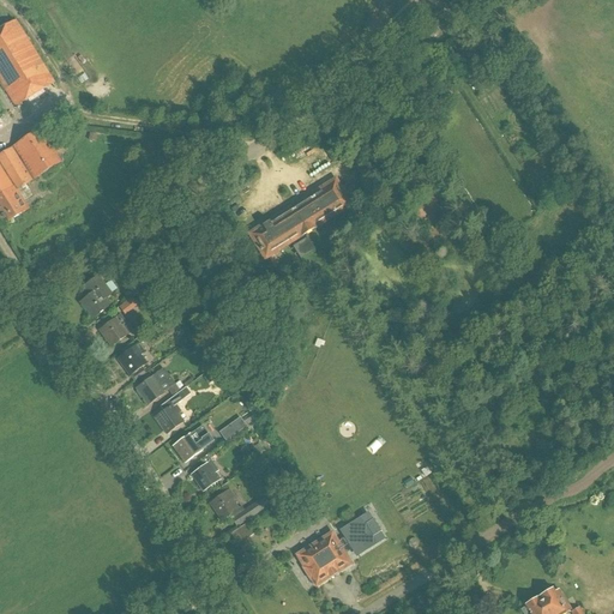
[(47,100),(42,91),(55,83),(16,19),(0,29),(0,83),(16,108),(30,100),(35,108),(47,100)]
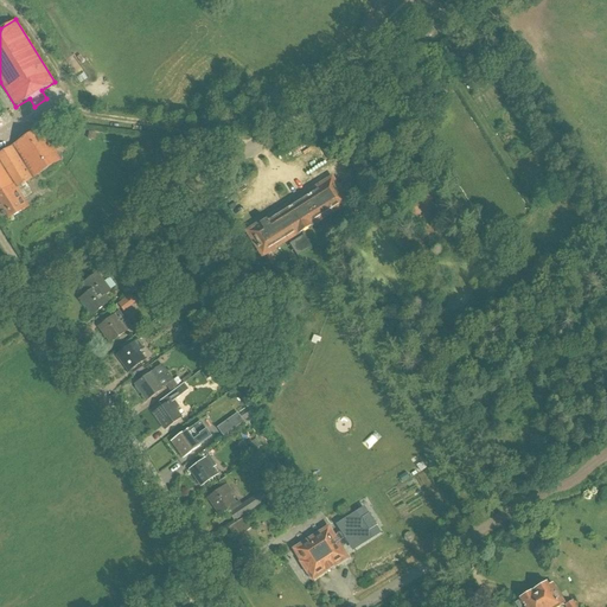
[(0,215),(4,222),(29,206),(17,189),(62,160),(42,127),(0,152),(0,215)]
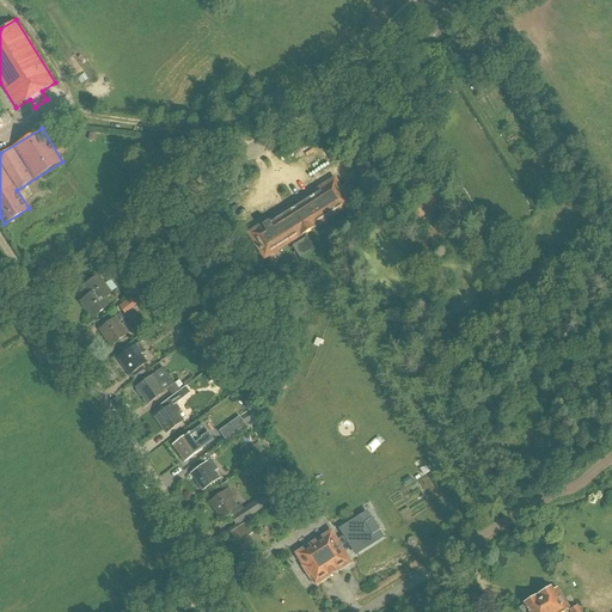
[(331,163),(343,155),(332,138),(320,145),(331,163)]
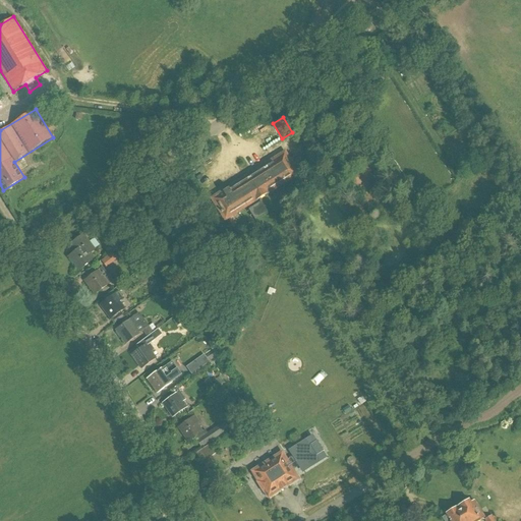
[(142,123),(136,126),(142,137),(149,134),(142,123)]
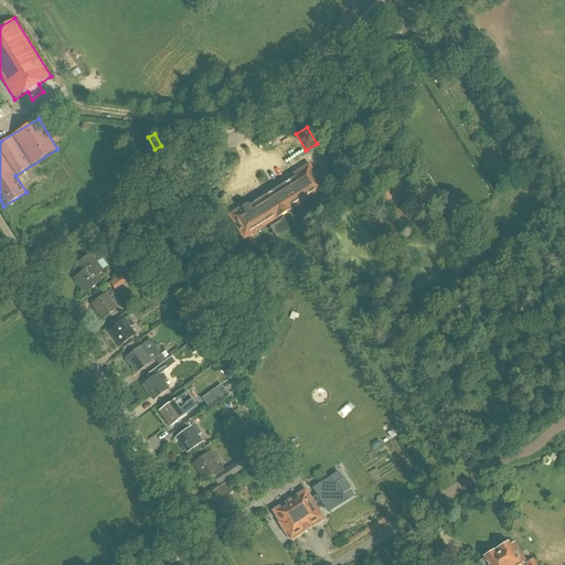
[(148,137),(141,140),(148,152),(155,149),(148,137)]
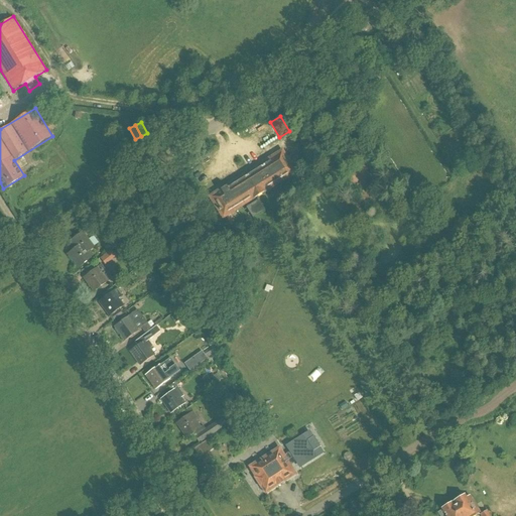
[(298,140),(307,134),(301,125),(292,131),(298,140)]
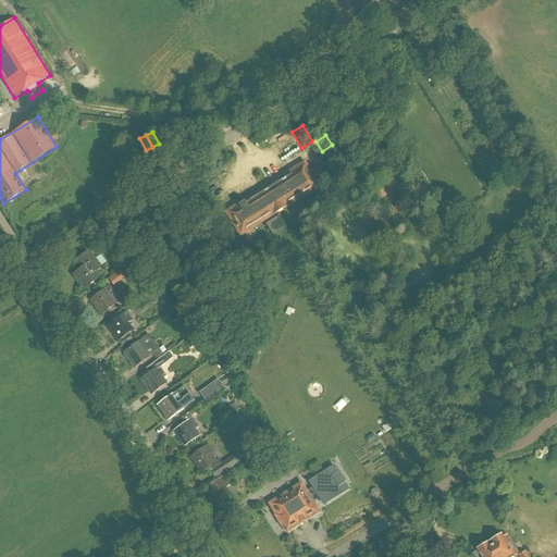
[(139,138),(134,141),(139,153),(146,150),(139,138)]
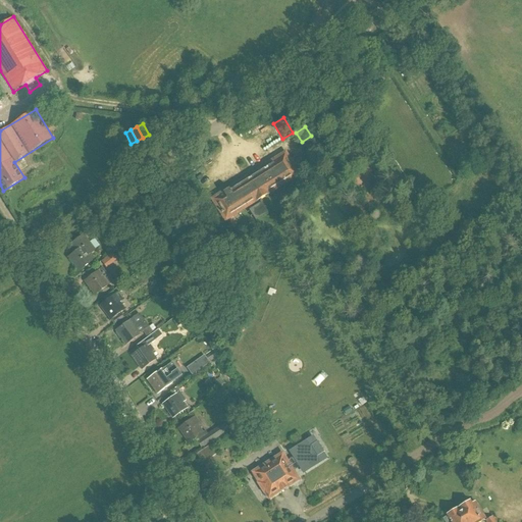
[(125,133),(119,137),(125,147),(131,144),(125,133)]
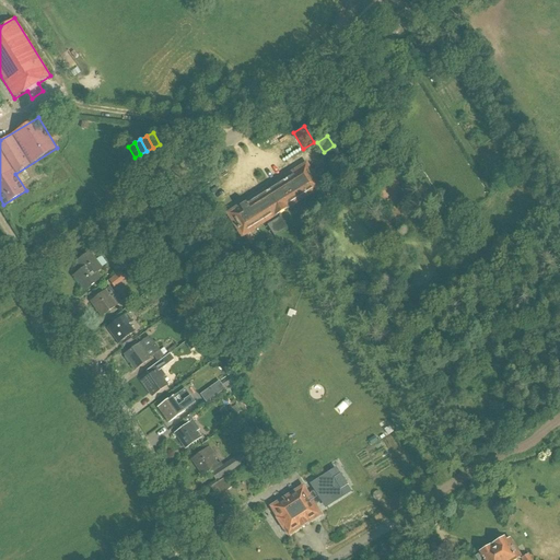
[(328,172),(333,168),(328,160),(323,163),(328,172)]
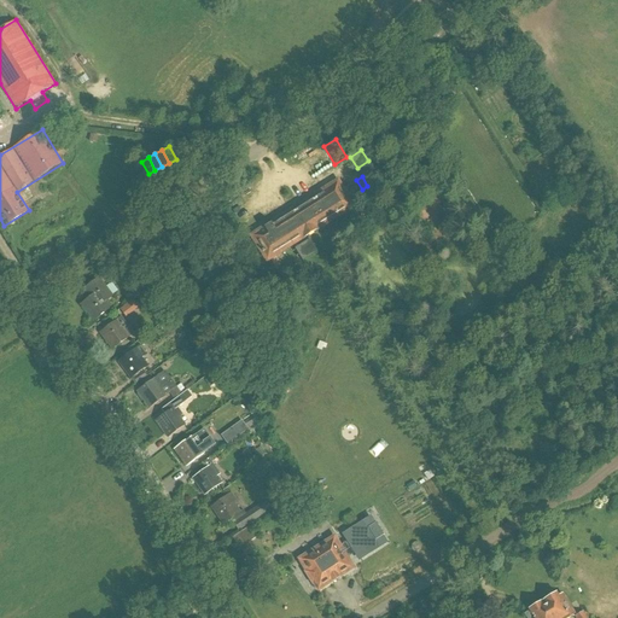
[(343,190),(338,181),(251,235),(267,261),(354,207),(353,204),(360,198),(351,184),(343,190)]
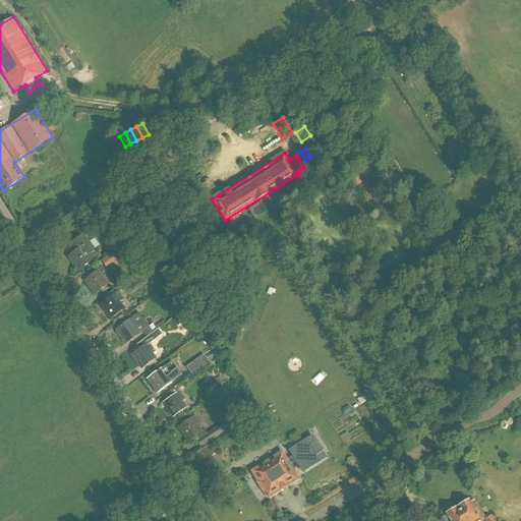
[(255,220),(268,213),(261,201),(248,210),(255,220)]
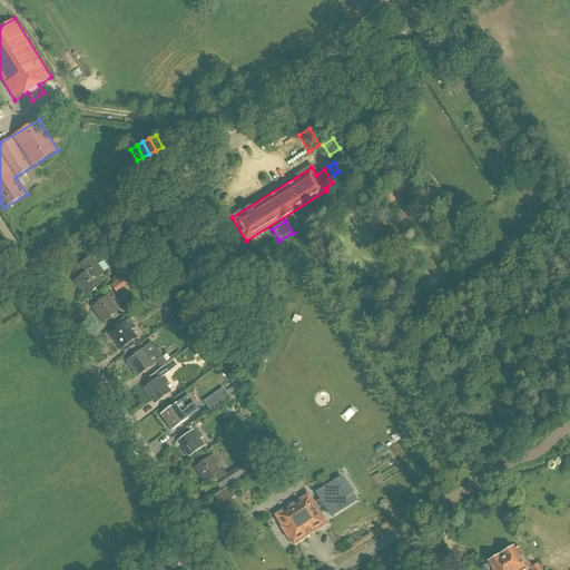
[(86,296),(102,284),(98,278),(105,273),(91,256),(77,267),(82,275),(75,281),(86,296)]
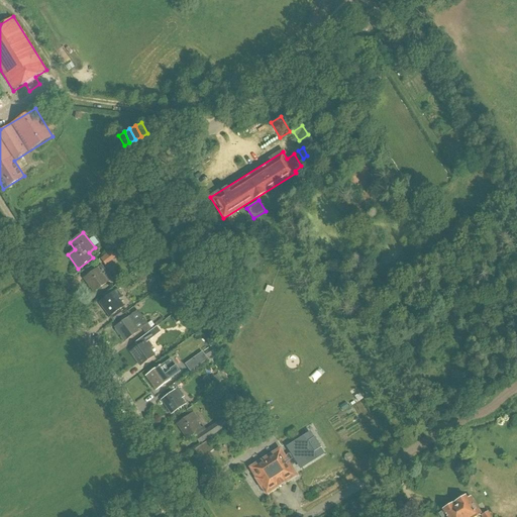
[(120,234),(114,239),(118,244),(124,239),(120,234)]
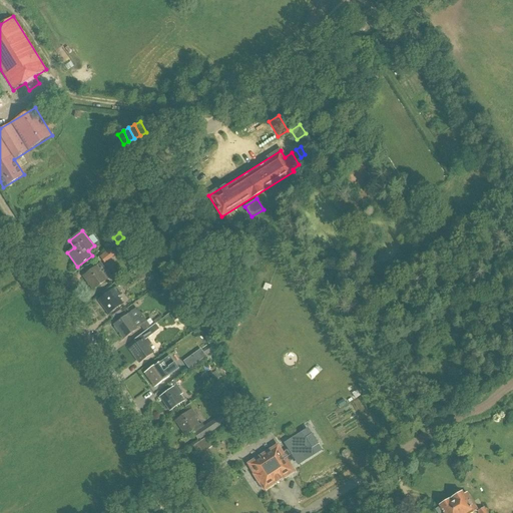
[(125,253),(136,245),(128,235),(117,243),(125,253)]
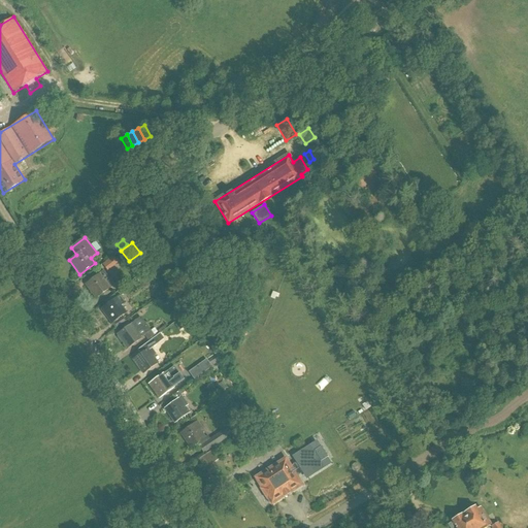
[(112,271),(122,264),(120,260),(109,267),(112,271)]
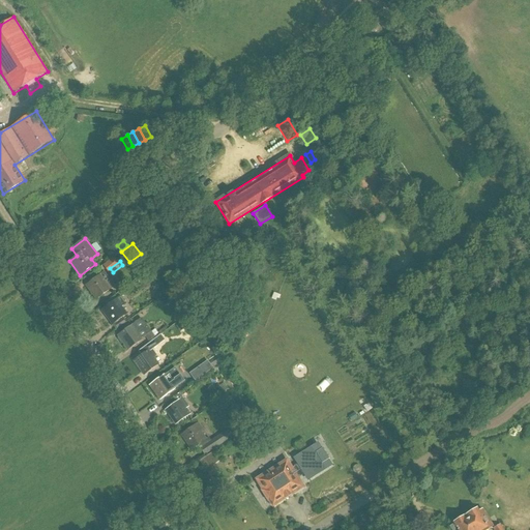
[(96,300),(111,289),(106,282),(108,281),(102,273),(85,286),(96,300)]
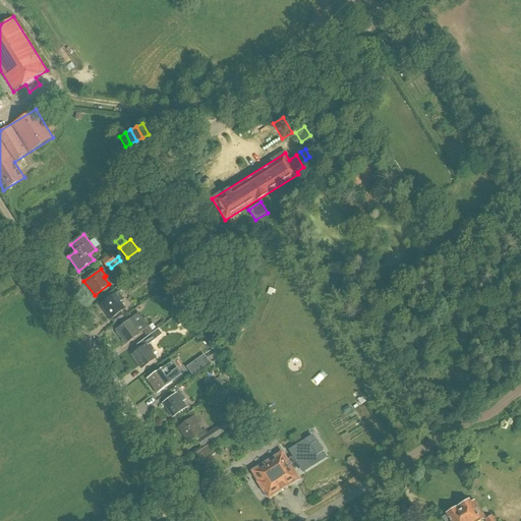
[(161,300),(168,296),(164,288),(156,293),(161,300)]
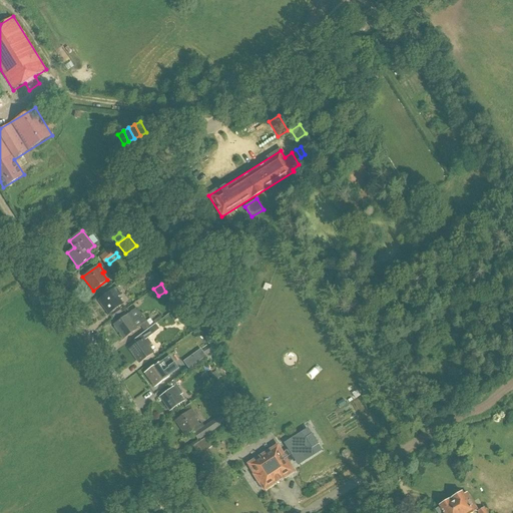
[(108,315),(122,304),(117,297),(120,296),(114,289),(98,301),(108,315)]
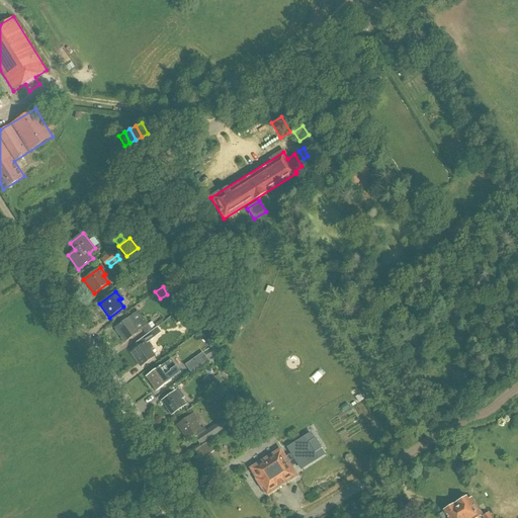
[(148,325),(138,311),(130,317),(130,318),(114,328),(124,342),(140,332),(139,331),(142,329),(146,335),(156,328),(152,322),(148,325)]
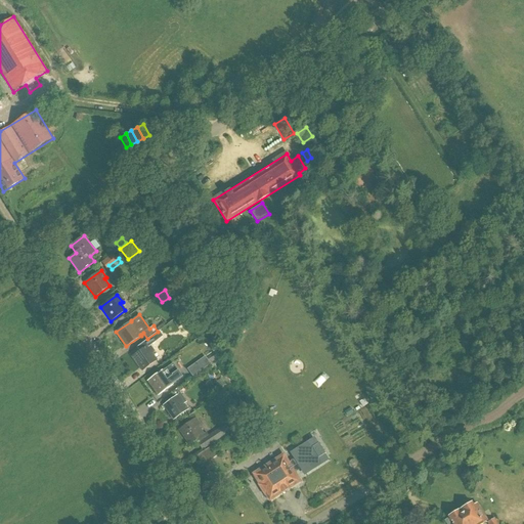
[(174,322),(178,328),(184,323),(180,318),(174,322)]
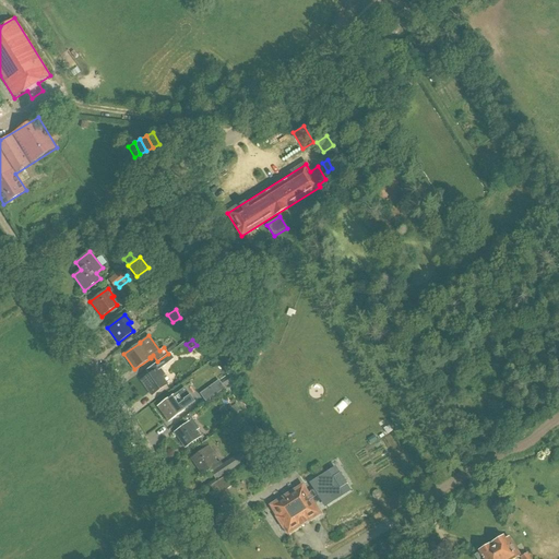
[(152,396),(167,384),(162,377),(165,376),(161,369),(175,359),(169,353),(145,370),(149,375),(141,381),(152,396)]
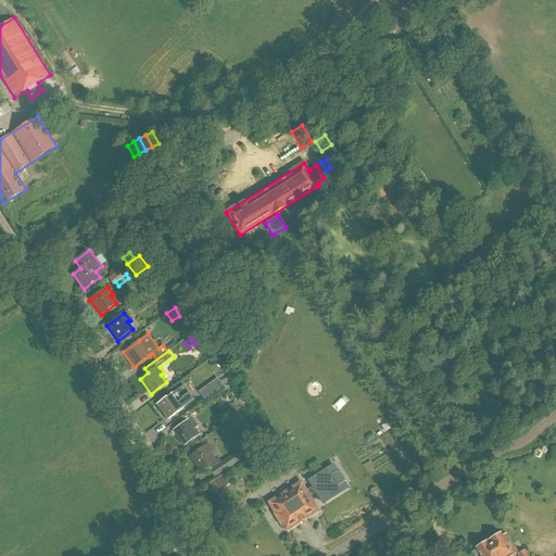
[(209,386),(214,393),(224,387),(218,378),(209,386)]
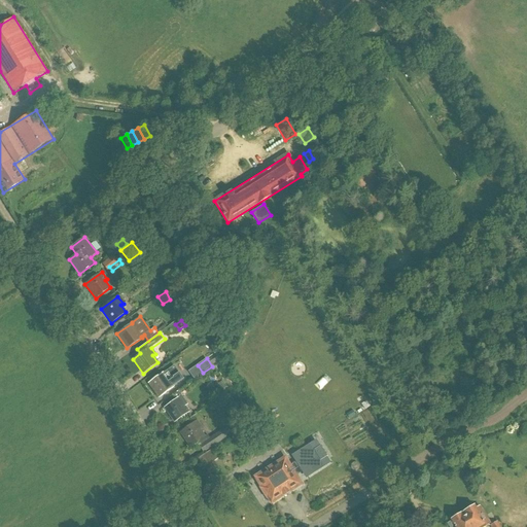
[(183,379),(174,366),(164,374),(163,373),(148,384),(159,398),(174,387),(173,386),(183,379)]
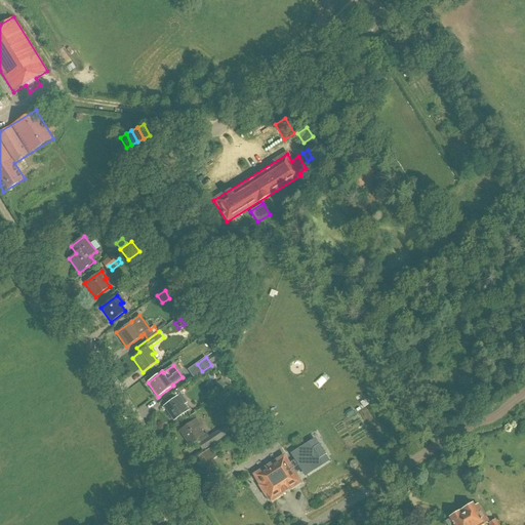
[(226,386),(221,379),(215,384),(217,387),(214,389),(219,395),(228,389),(226,386)]
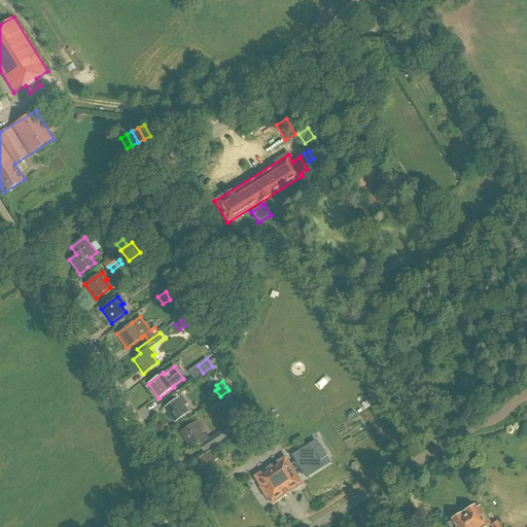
[(174,423),(189,412),(184,406),(186,403),(181,395),(164,408),(174,423)]
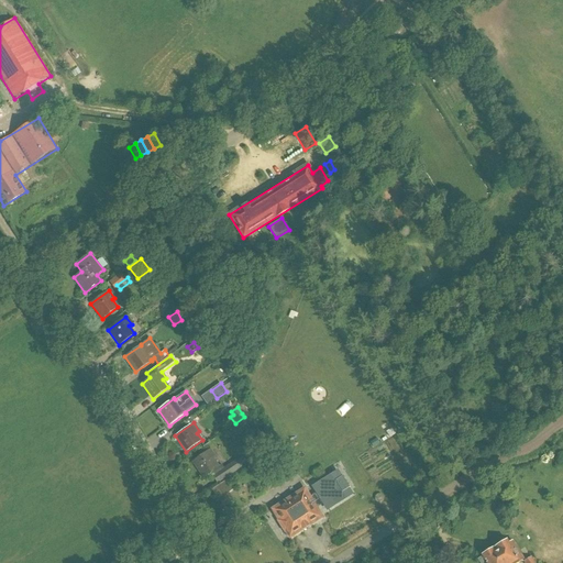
[(219,467),(213,459),(216,457),(210,449),(191,462),(203,478),(211,473),(218,484),(247,464),(242,455),(224,468),(222,465),(219,467)]
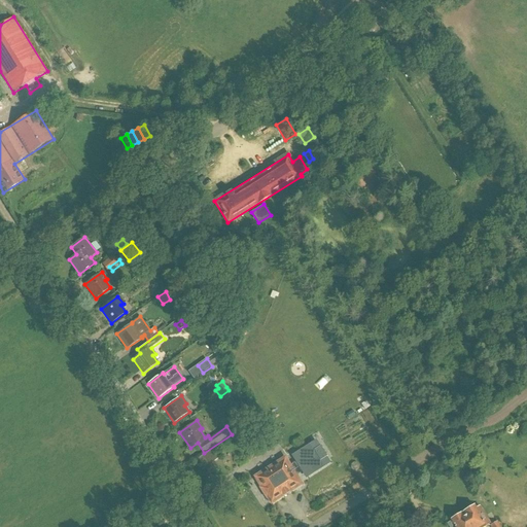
[(319,447),(316,442),(293,456),(296,461),(290,465),(285,458),(256,477),(262,487),(260,488),(267,497),(268,496),(272,503),(302,484),(295,476),(303,471),(306,477),(328,462),(325,457),(327,456),(321,446),(319,447)]
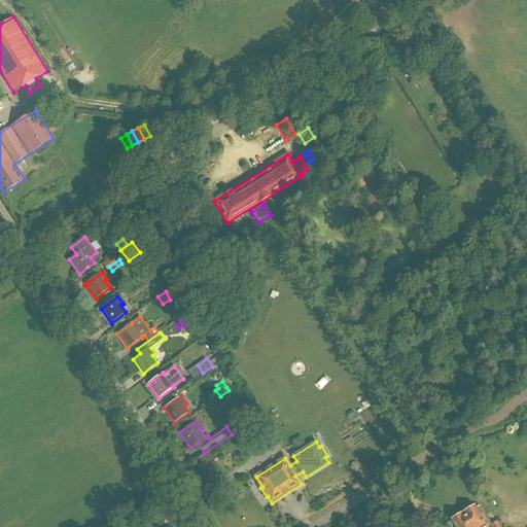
[(205,467),(219,458),(212,449),(198,458),(205,467)]
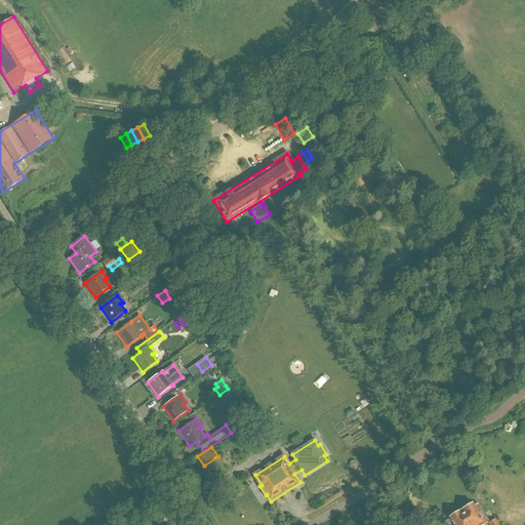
[(475,507),(473,505),(471,506),(469,505),(465,507),(465,509),(458,513),(456,512),(453,514),(452,516),(449,518),(453,524),(481,524),(488,521),(478,505),(475,507)]
